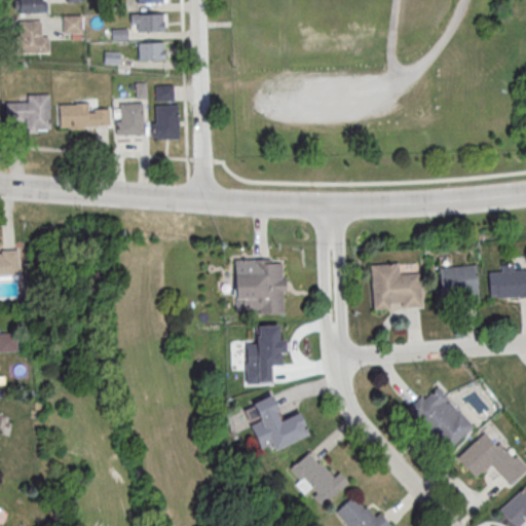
[(19,0),(41,0),(41,1),(47,0),(47,12),(19,13),(19,0)]
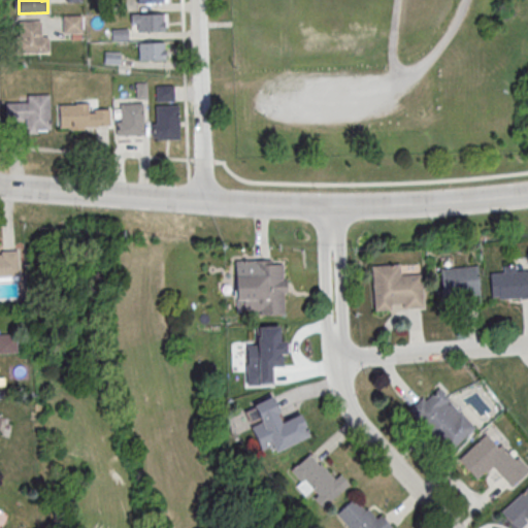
[(166,13),(130,13),(130,30),(166,30),(166,13)]
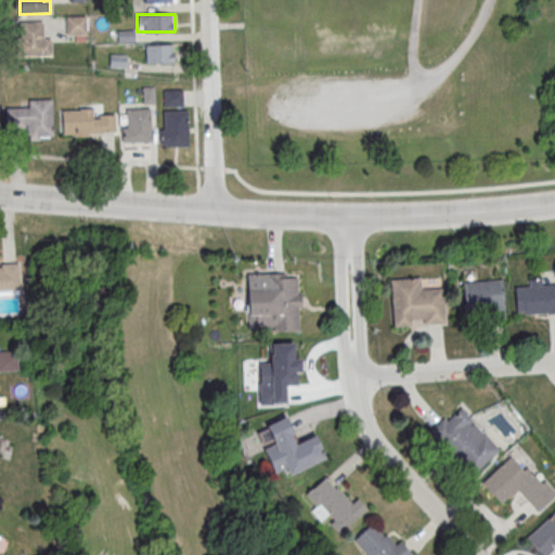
[(65,39),(87,39),(87,15),(65,15),(65,39)]
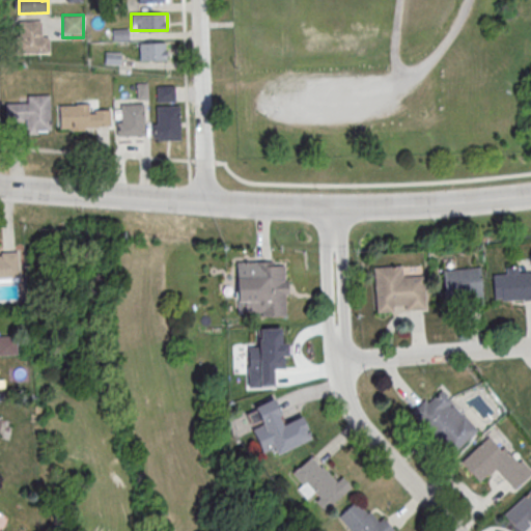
[(16,35),(19,35),(19,21),(40,20),(42,37),(49,36),(50,52),(16,54),(16,35)]
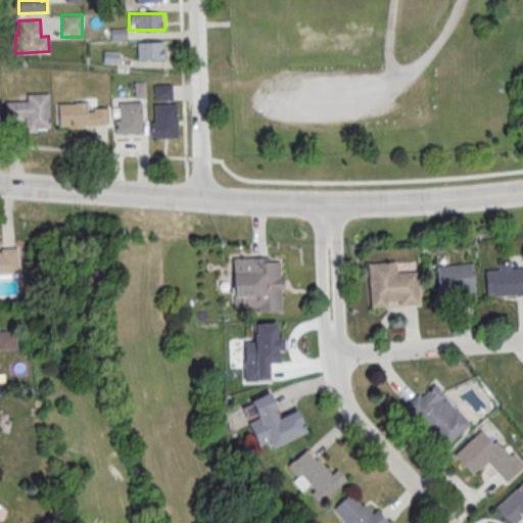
[(137,42),(137,59),(164,58),(163,42),(137,42)]
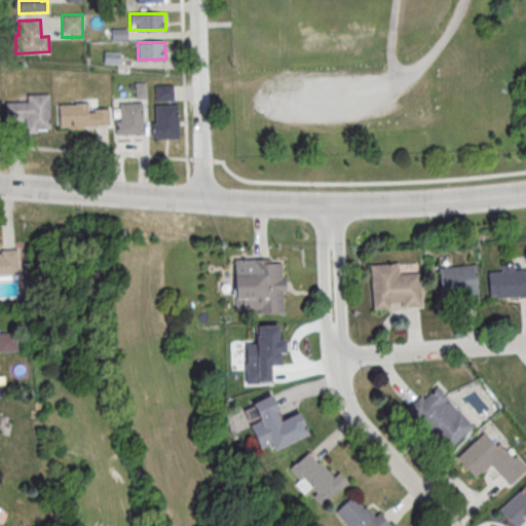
[(154,84),(154,101),(173,101),(173,84),(154,84)]
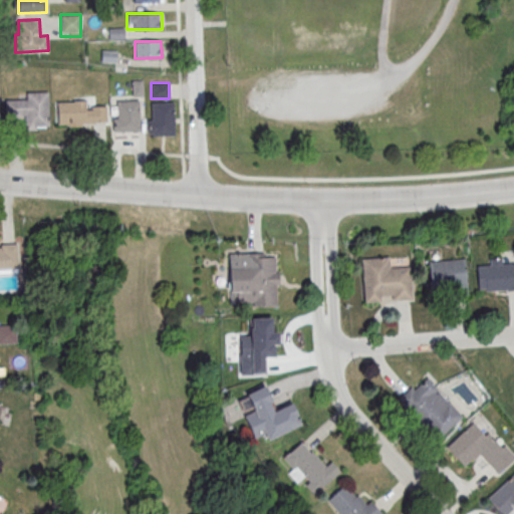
[(5,99),(27,98),(26,92),(48,91),(49,124),(36,125),(36,130),(25,130),(25,114),(22,114),(22,117),(5,117),(5,99)]
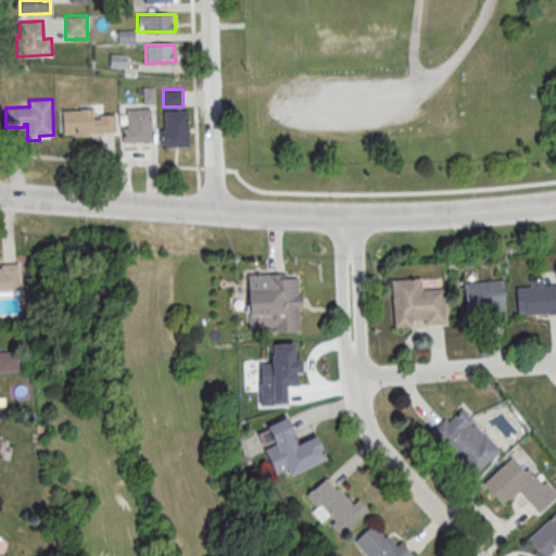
[(151,142),(151,109),(121,109),(121,142),(151,142)]
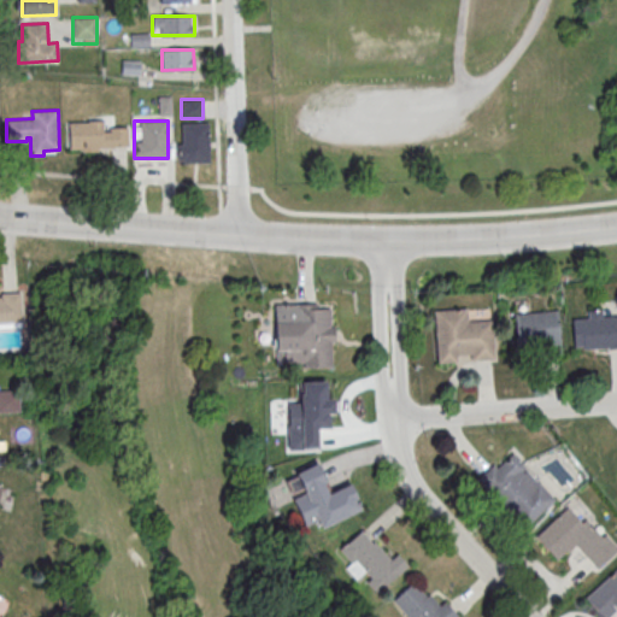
[(176,163),(210,163),(210,123),(176,123),(176,163)]
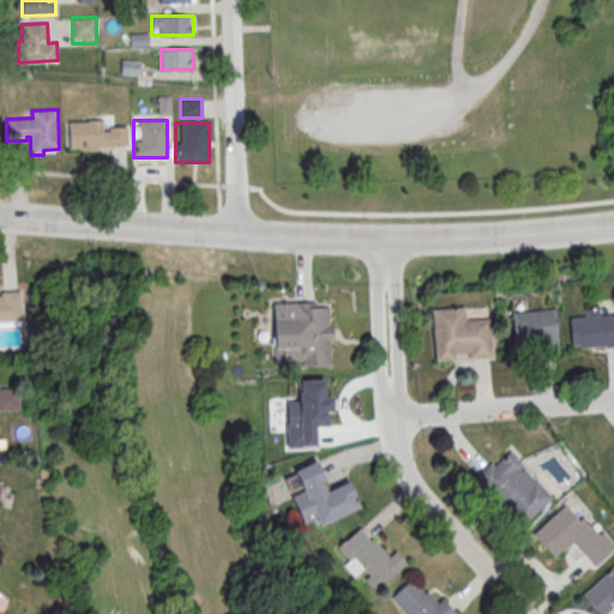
[(70,124),(102,124),(103,146),(70,148),(70,124)]
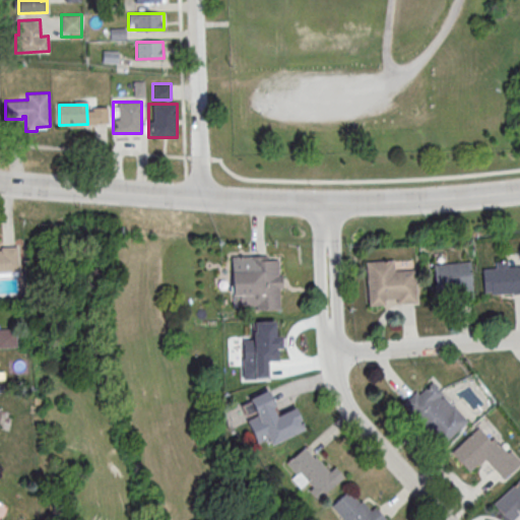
[(0,249),(0,275),(2,276),(2,293),(18,293),(17,249),(0,249)]
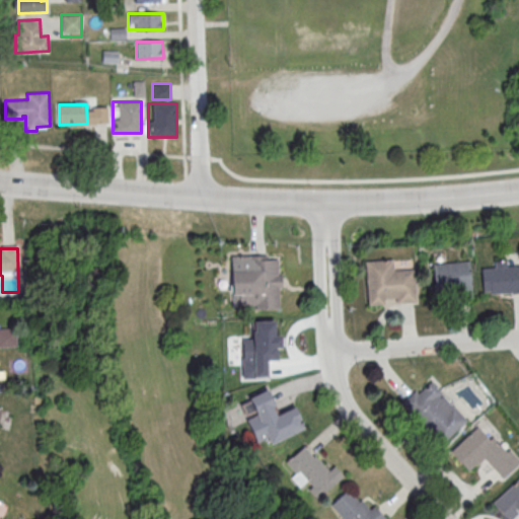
[(281,309),(281,254),(231,254),(231,309),(281,309)]
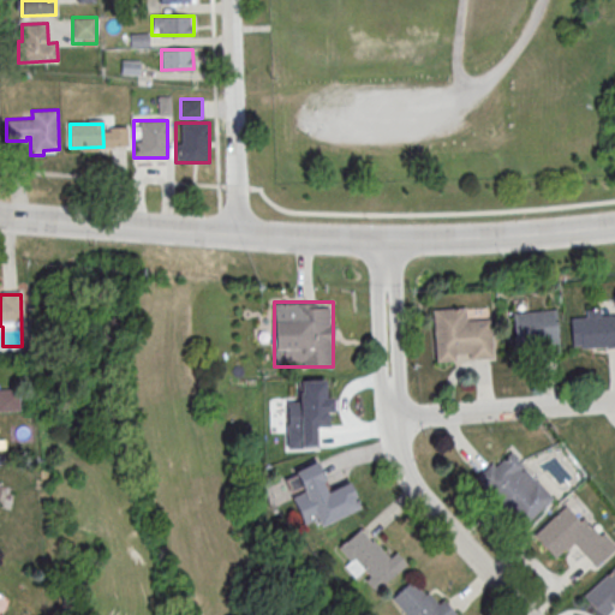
[(433,309),(435,362),(494,359),(493,318),(469,320),(469,308),(433,309)]
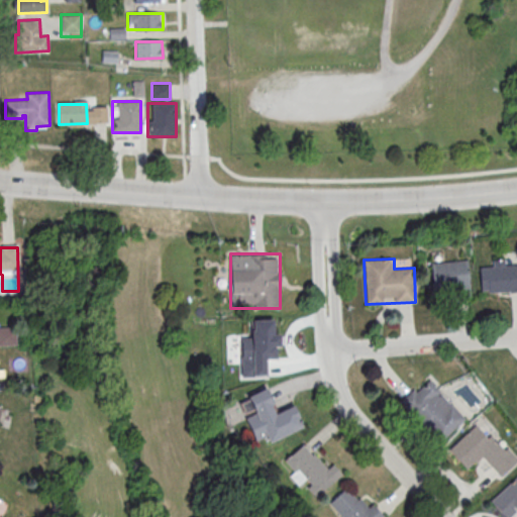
[(516,292),(516,264),(507,265),(507,259),(492,259),(493,267),(481,267),(482,294),(516,292)]
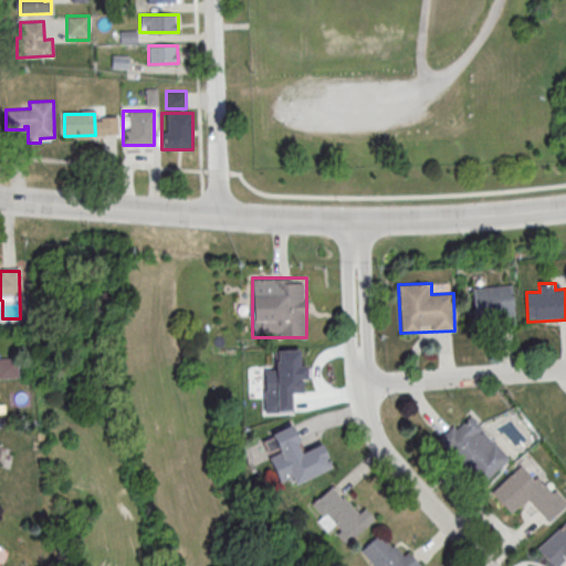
[(472,286),(474,327),(515,325),(513,285),(472,286)]
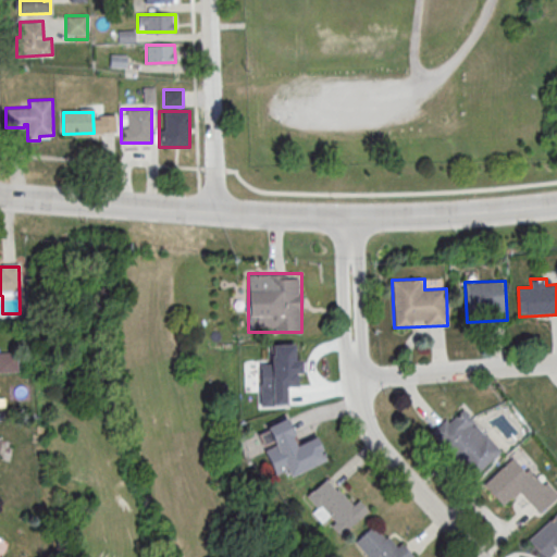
[(298,387),(297,344),(270,344),(271,363),(261,364),(262,404),(287,404),(286,387),(298,387)]
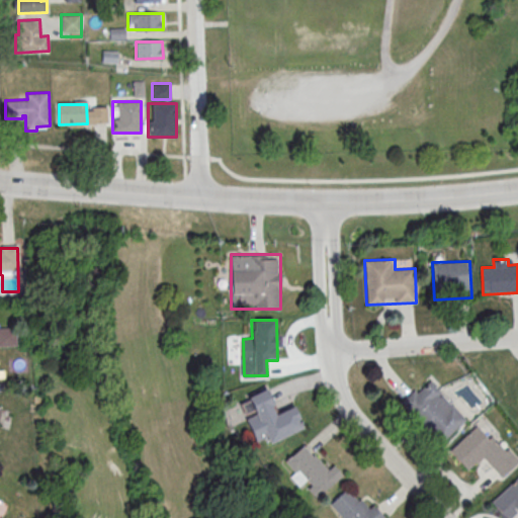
[(0,345),(15,345),(15,328),(0,328),(0,345)]
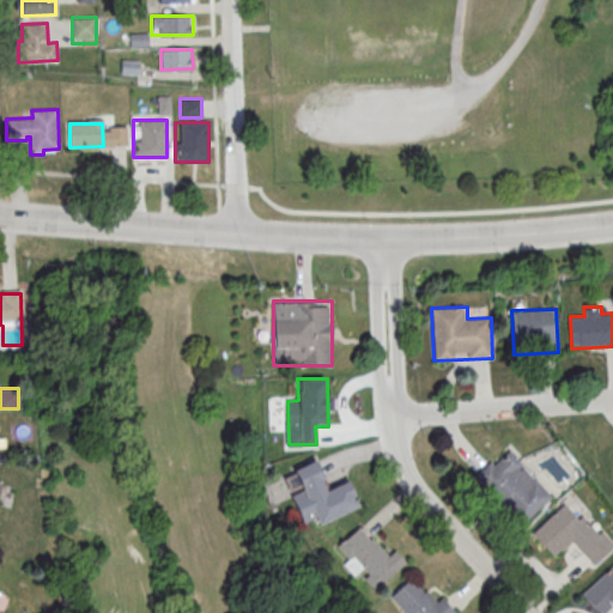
[(553,495),(505,447),(473,478),(521,526),(553,495)]
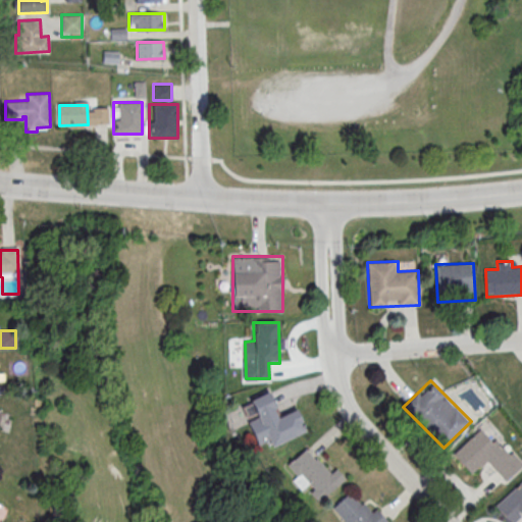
[(249,400),(260,426),(252,429),(258,444),(268,439),(271,447),(307,432),(296,406),(276,414),(267,392),(249,400)]
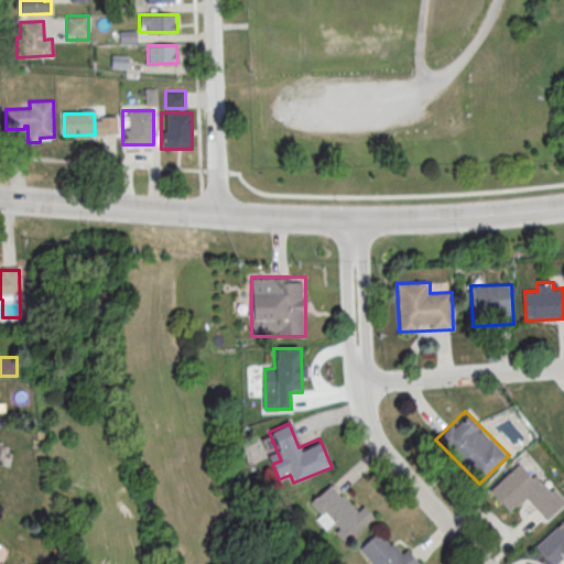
[(489,490),(510,512),(525,498),(546,519),(563,503),(522,459),(489,490)]
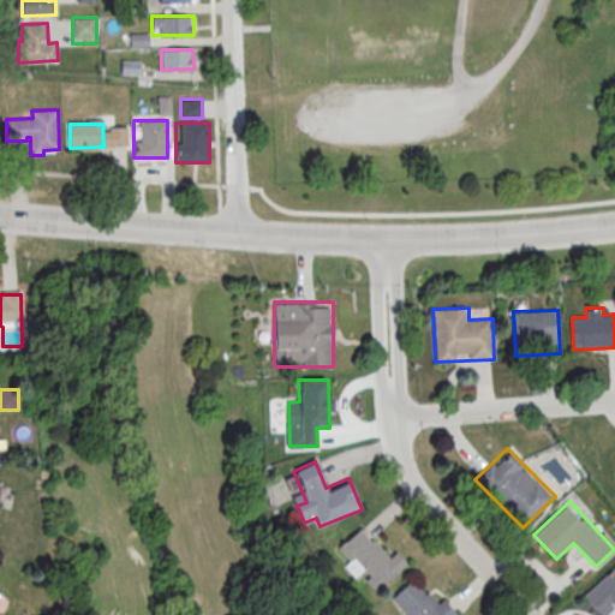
[(333,553),(375,593),(406,562),(392,548),(386,554),(358,526),(333,553)]
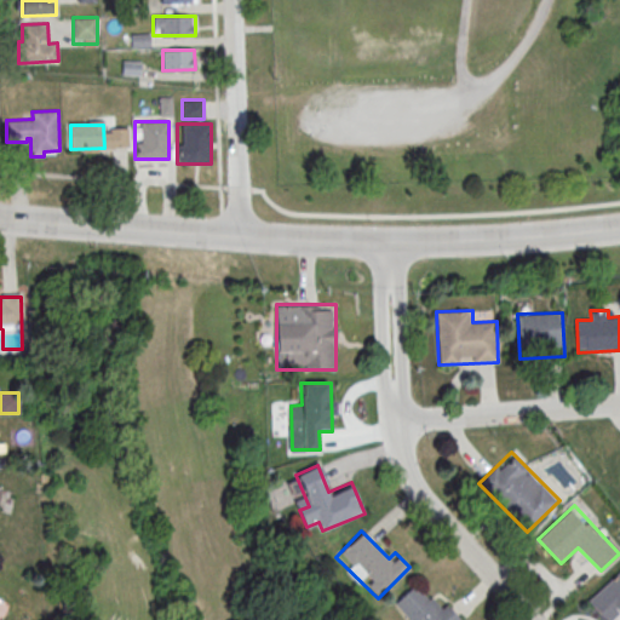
[(604,619),(612,619),(615,616),(618,619),(619,619),(619,572),(587,600),(604,619)]
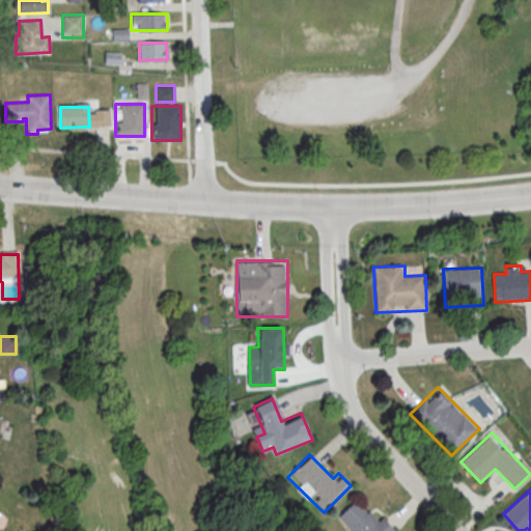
[(336,515),(348,530),(387,530),(358,497),(336,515)]
